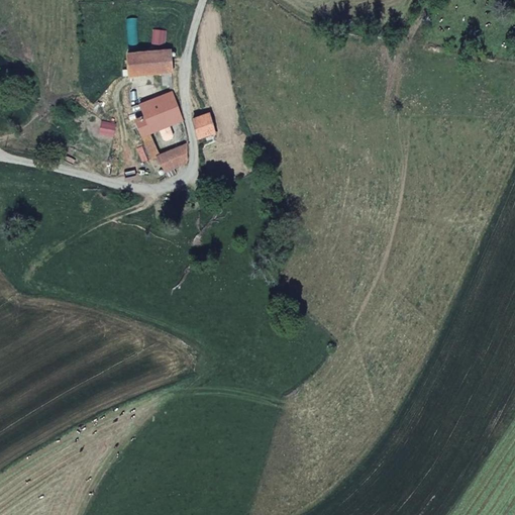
[(173,84),(171,49),(125,52),(126,77),(162,75),(163,84),(166,86),(172,86),(173,84)]
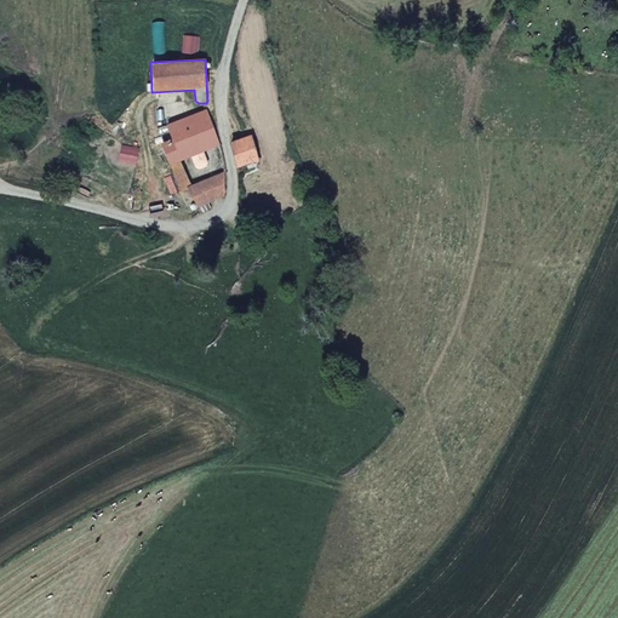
[(219,147),(213,131),(206,113),(162,125),(164,135),(166,144),(170,162),(179,160),(188,156),(205,152),(219,147)]
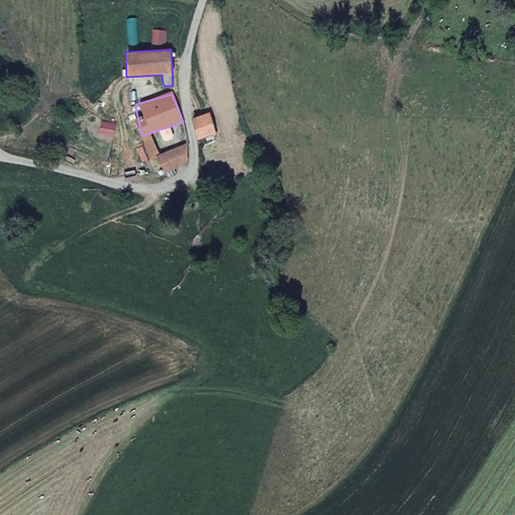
[(217,140),(211,113),(196,116),(191,117),(196,138),(203,137),(204,143),(217,140)]
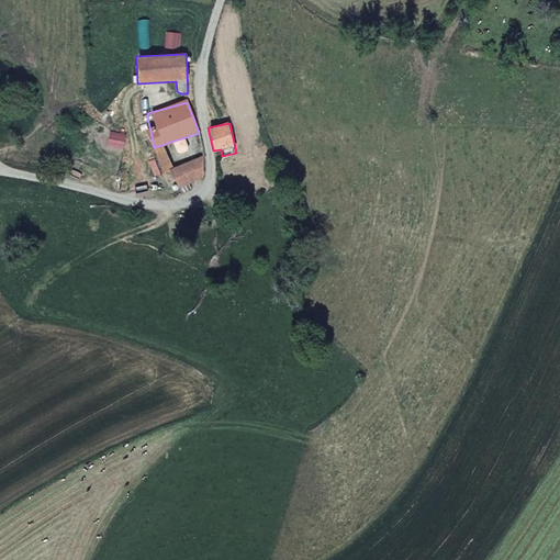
[(190,150),(186,137),(170,142),(174,155),(190,150)]
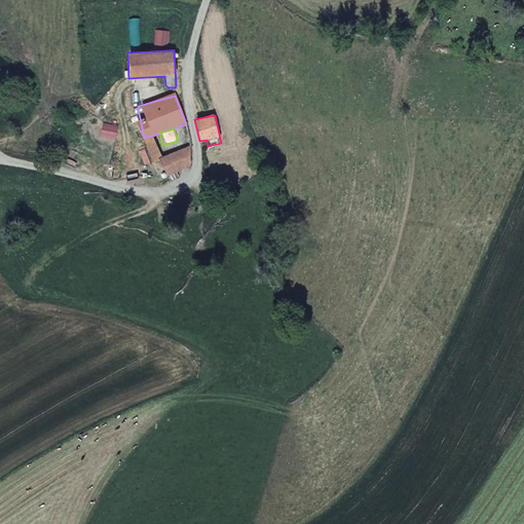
[(162,158),(152,136),(144,138),(155,161),(159,159),(162,158)]
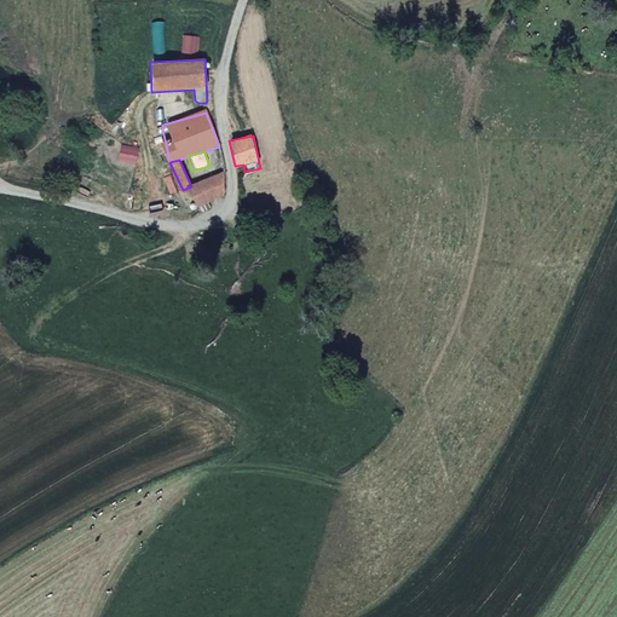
[(226,196),(225,176),(191,186),(188,188),(199,207),(209,203),(226,196)]
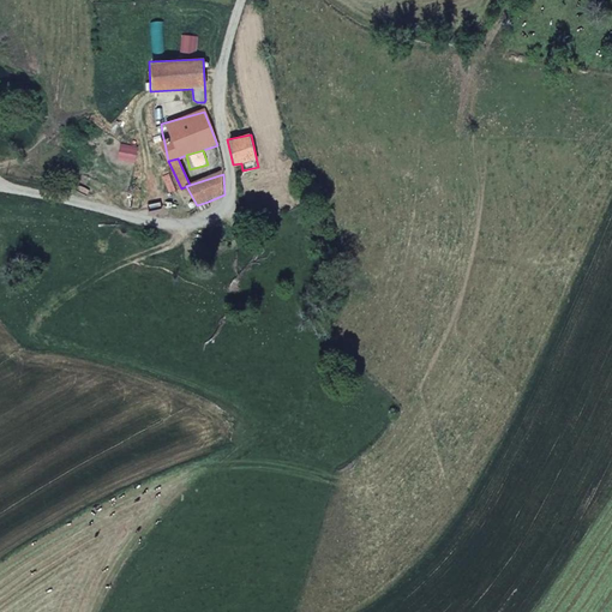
[(211,209),(208,202),(197,205),(199,213),(211,209)]
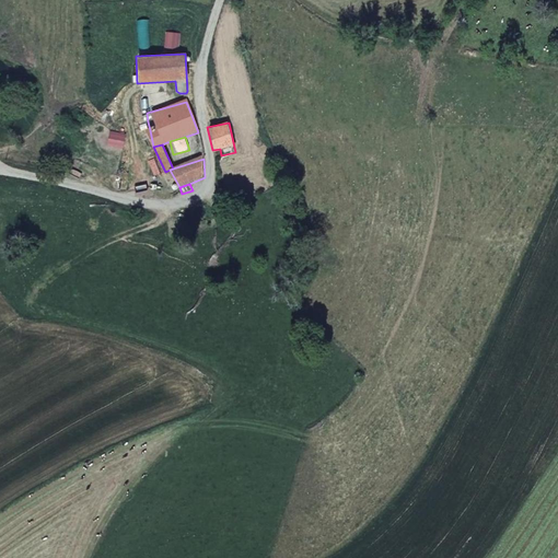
All buildings are outlined.
